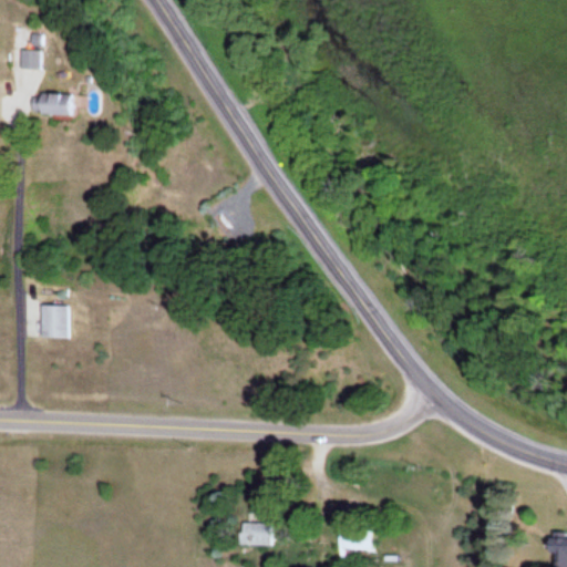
[(20,70),(39,70),(39,51),(20,51),(20,70)]
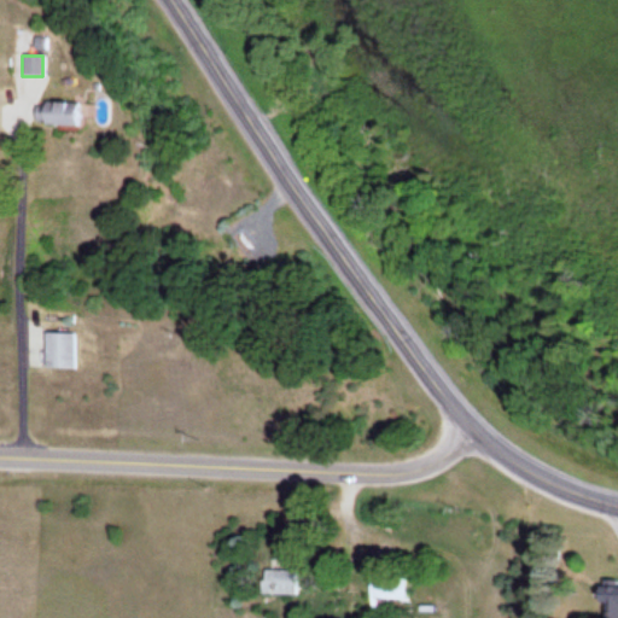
[(74,104),(52,104),(52,115),(60,116),(60,123),(74,123),(74,104)]
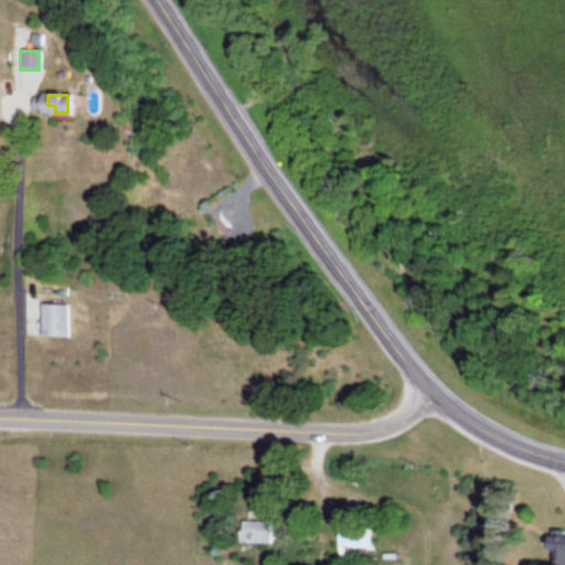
[(72,305),(42,305),(42,338),(72,338),(72,305)]
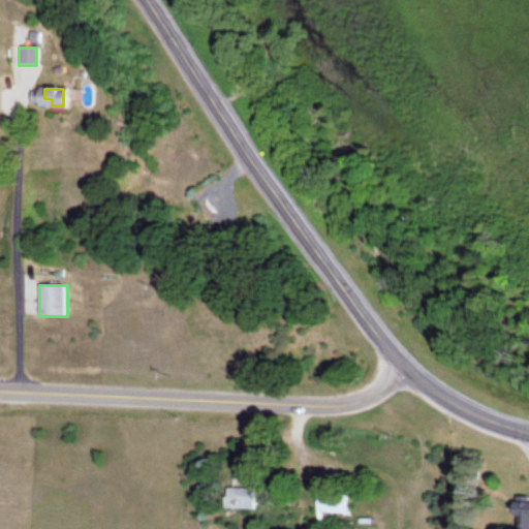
[(255,489),(225,489),(225,509),(255,509),(255,489)]
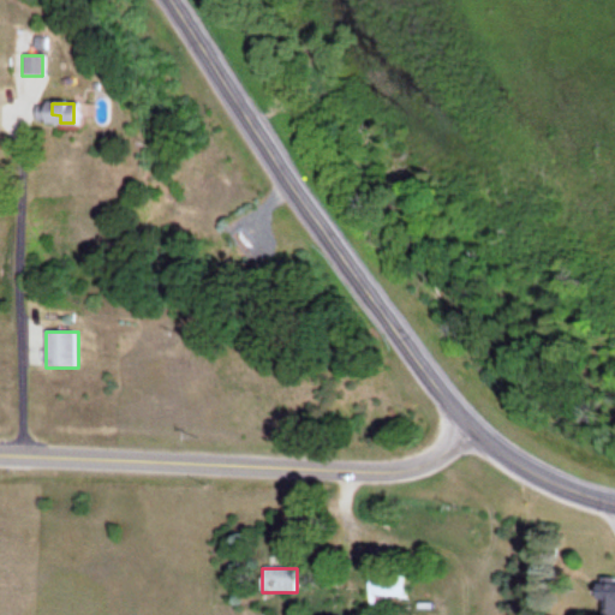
[(405,574),(369,574),(369,596),(405,596),(405,574)]
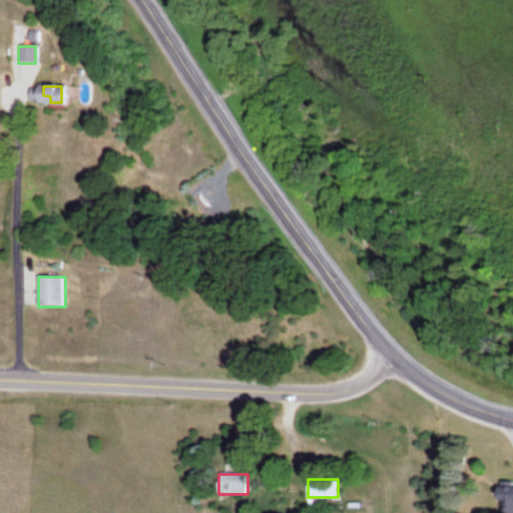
[(512,484),(500,484),(499,512),(512,512),(512,488),(512,484)]
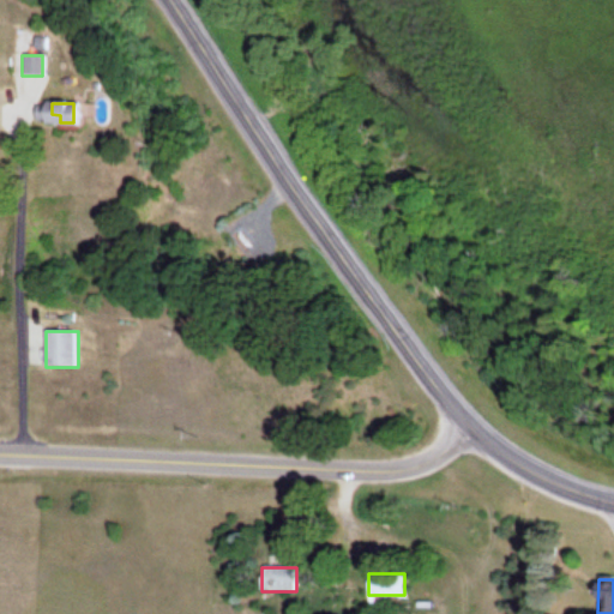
All buildings are outlined.
